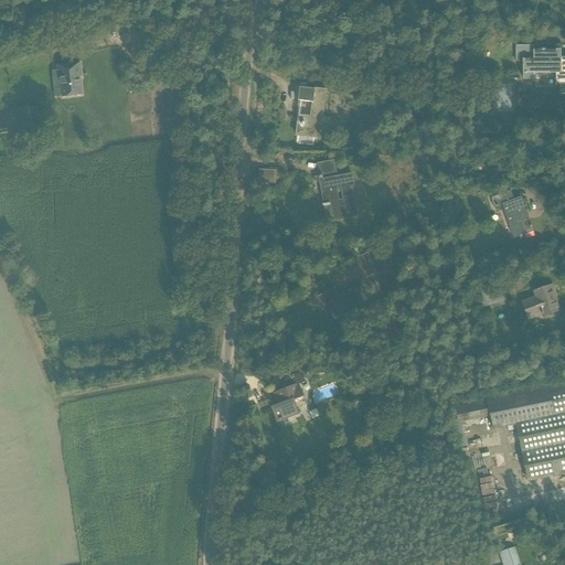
[(533,46),(515,46),(516,62),(523,62),(523,78),(535,78),(535,74),(543,73),(556,73),(556,83),(564,82),(564,63),(561,63),(561,50),(550,51),(544,51),(544,50),(542,50),(542,51),(533,51),(533,46)]
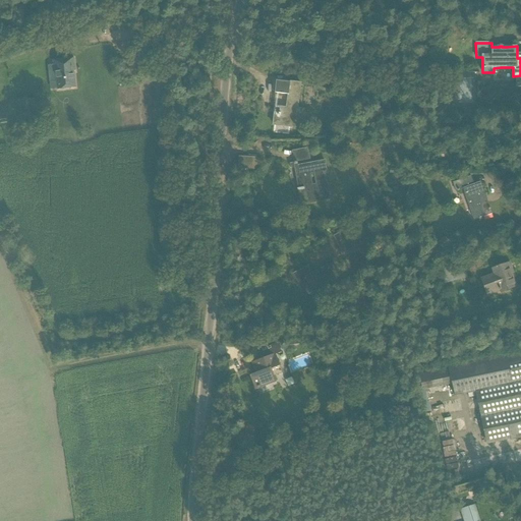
[(73,58),(53,60),(54,71),(55,70),(57,91),(75,89),(73,71),(75,71),(74,66),(73,58)]
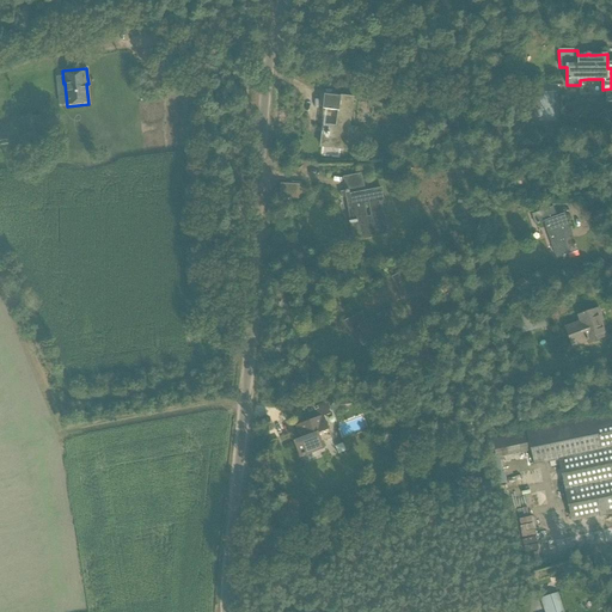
[(338,111),(337,128),(334,128),(334,127),(330,127),(329,133),(326,133),(326,134),(323,134),(320,147),(347,150),(353,98),(336,96),(324,95),(323,109),(338,111)]
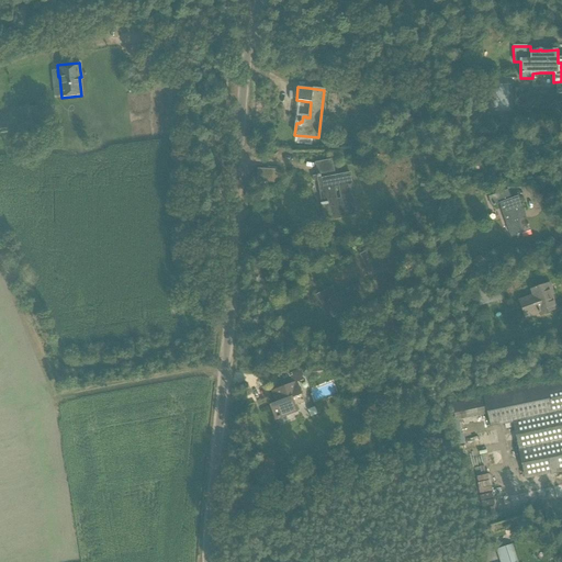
[(40,107),(22,109),(23,126),(24,131),(42,130),(41,124),(40,107)]
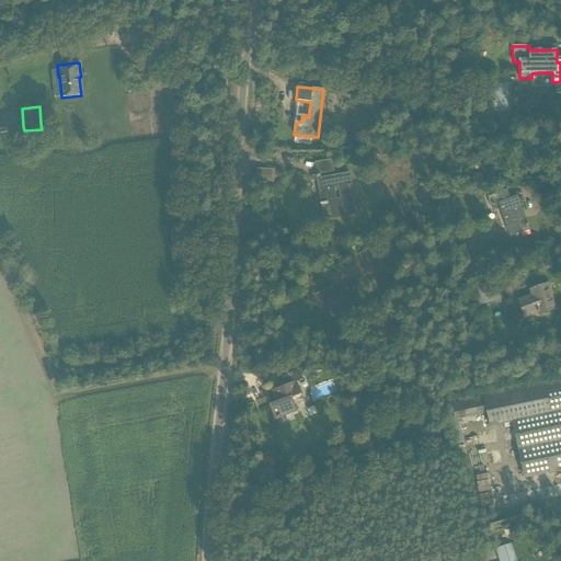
[(258,182),(271,182),(271,169),(258,169),(258,182)]
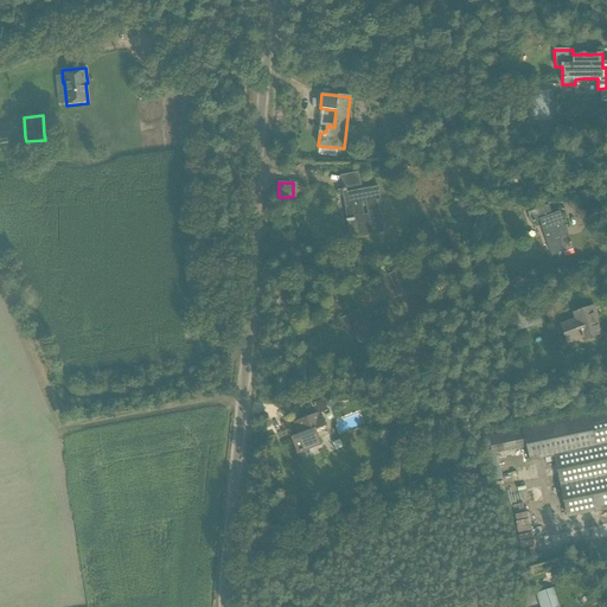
[(349,200),(345,202),(346,211),(351,210),(352,218),(346,219),(346,222),(349,222),(351,236),(372,232),(372,235),(384,232),(378,202),(381,202),(378,187),(347,193),(346,189),(343,190),(343,191),(346,191),(349,200)]
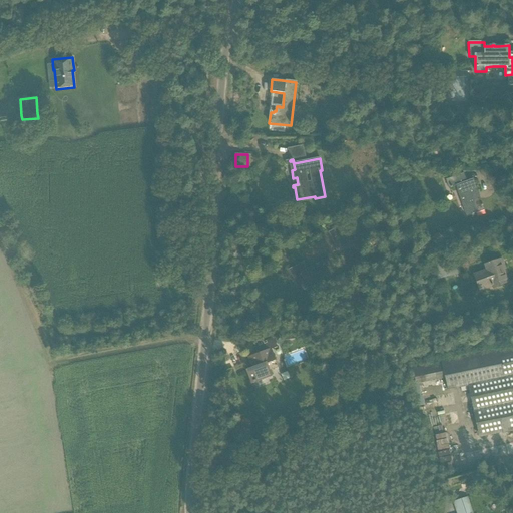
[(467,181),(464,173),(446,179),(449,188),(455,185),(466,217),(484,210),(480,198),(479,199),(477,194),(478,193),(473,179),(467,181)]
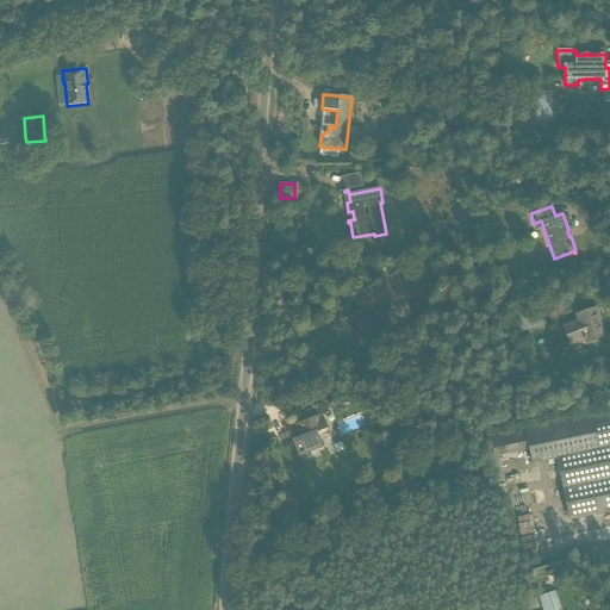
[(415,290),(415,287),(418,286),(428,286),(428,279),(416,279),(416,280),(414,277),(406,279),(402,271),(391,277),(394,284),(402,296),(412,290),(415,290)]
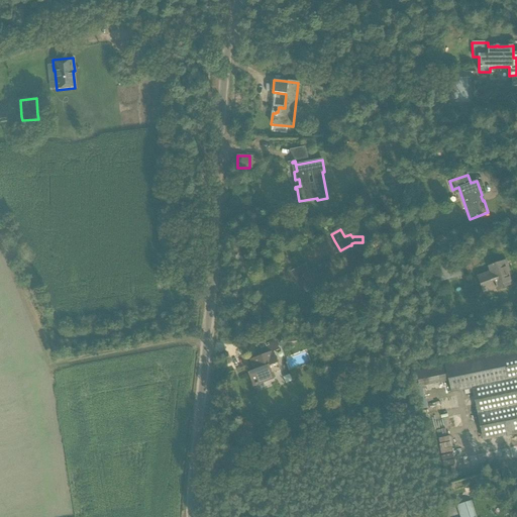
[(496,291),(515,285),(507,260),(487,267),(489,272),(478,275),(484,294),(496,290),(496,291)]
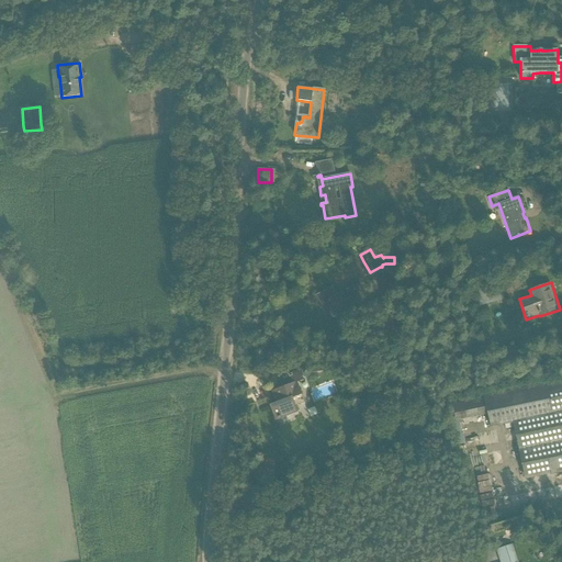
[(332,288),(316,295),(321,304),(325,302),(333,317),(364,302),(356,284),(335,294),(332,288)]
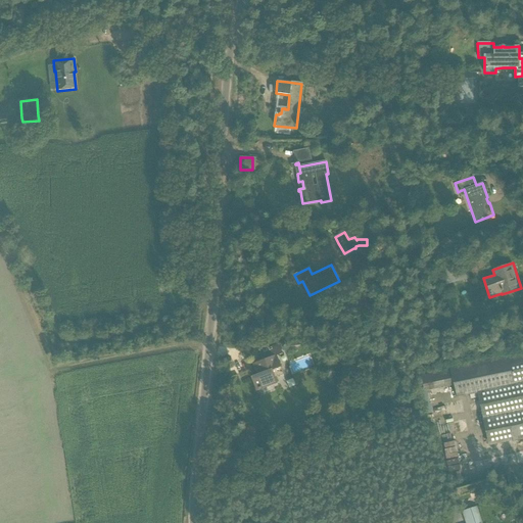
[(445,284),(465,279),(466,283),(470,282),(466,269),(452,273),(450,268),(441,270),(445,284)]
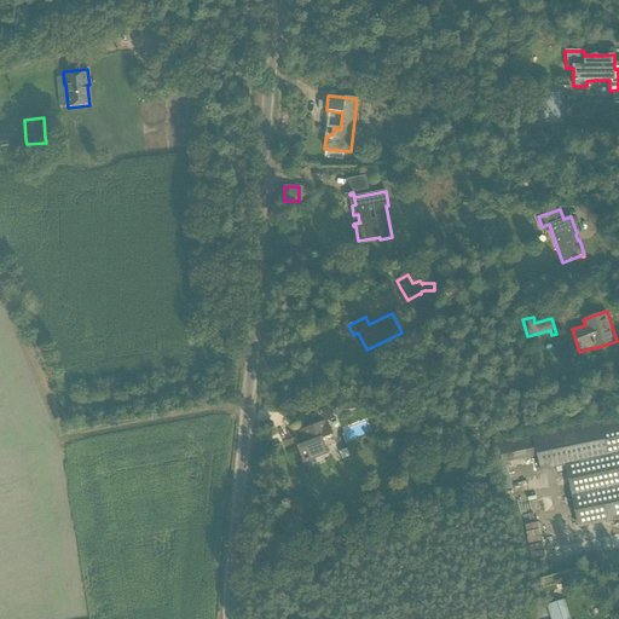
[(335,443),(328,422),(335,418),(330,408),(305,417),(308,428),(300,432),(302,439),(305,439),(306,443),(298,446),(304,462),(306,461),(307,462),(310,461),(310,460),(328,453),(325,446),(335,443)]
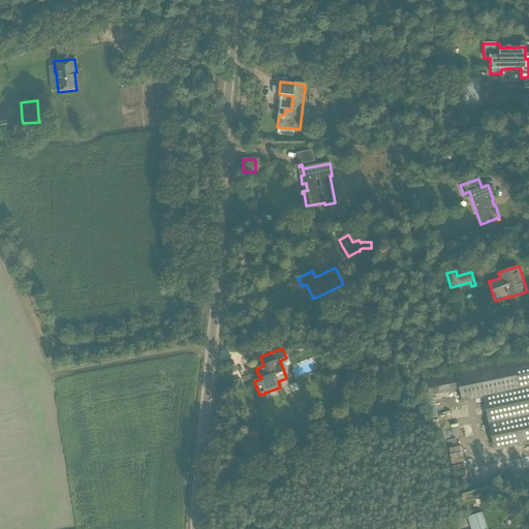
[(528,356),(429,377),(426,377),(429,396),(459,391),(461,402),(483,398),(493,450),(528,443),(528,356)]
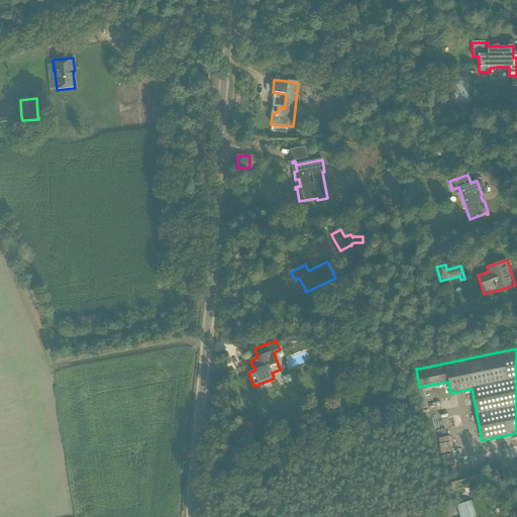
[(244,423),(242,428),(250,431),(251,430),(254,422),(246,419),(244,423)]
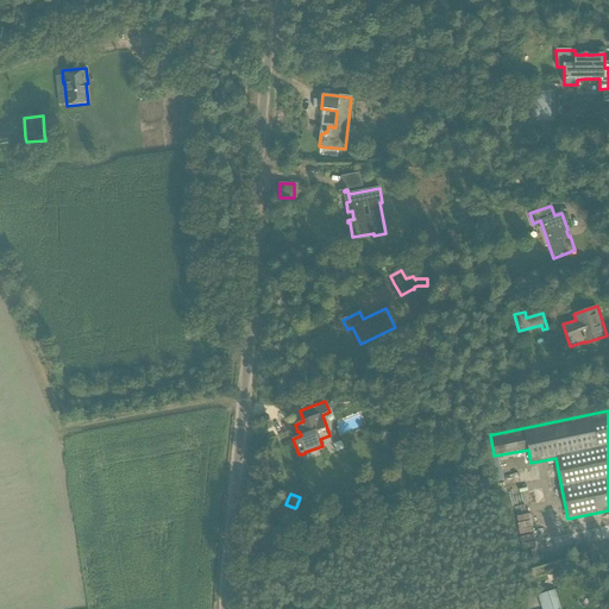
[(560,608),(554,590),(538,596),(541,608),(560,608)]
